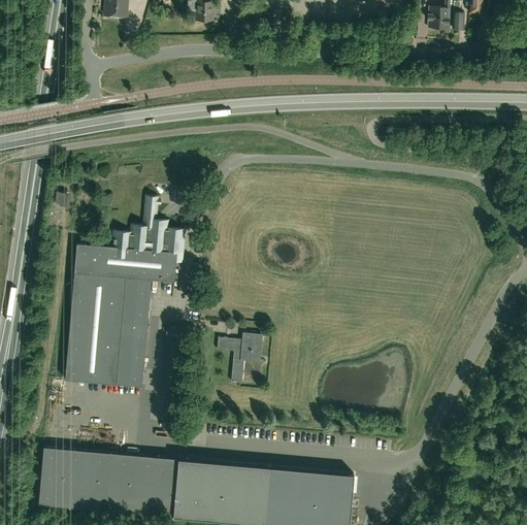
[(126,0),(105,0),(105,17),(125,18),(126,0)]
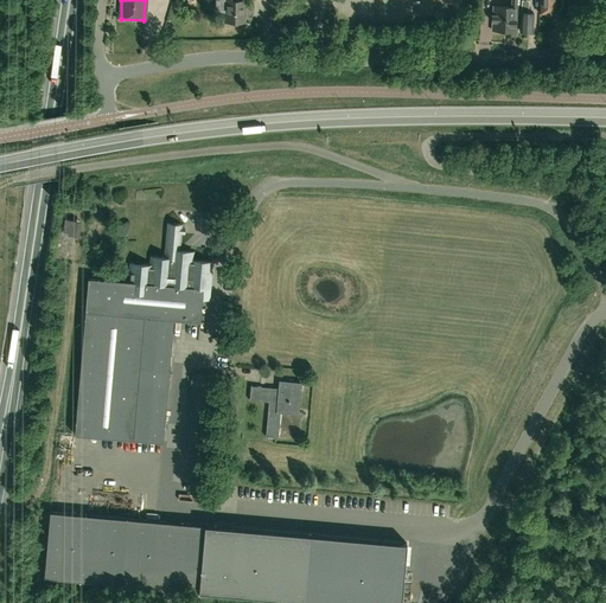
[(242,25),(243,4),(236,4),(236,0),(223,0),(223,4),(225,4),(224,25),(242,25)]
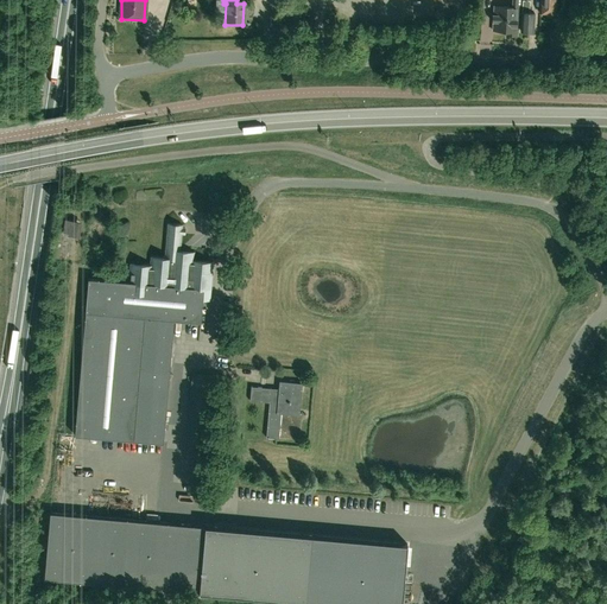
[(511,0),(511,11),(493,10),(492,18),(491,25),(492,25),(491,33),(509,35),(509,39),(517,39),(518,11),(518,0),(511,0)]
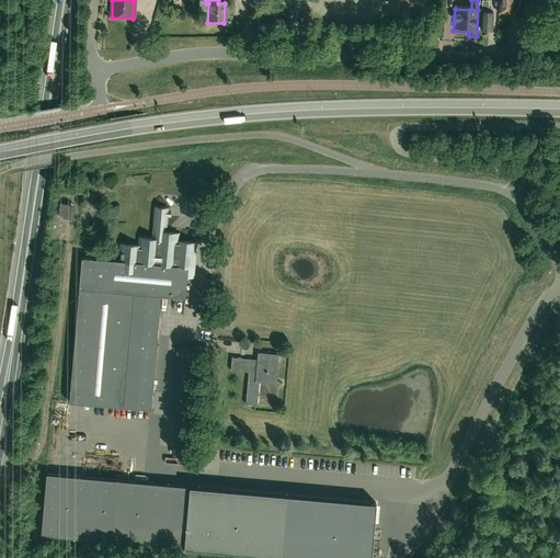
[(480,0),(480,2),(481,2),(479,31),(491,32),(492,14),(487,14),(488,0),(480,0)]
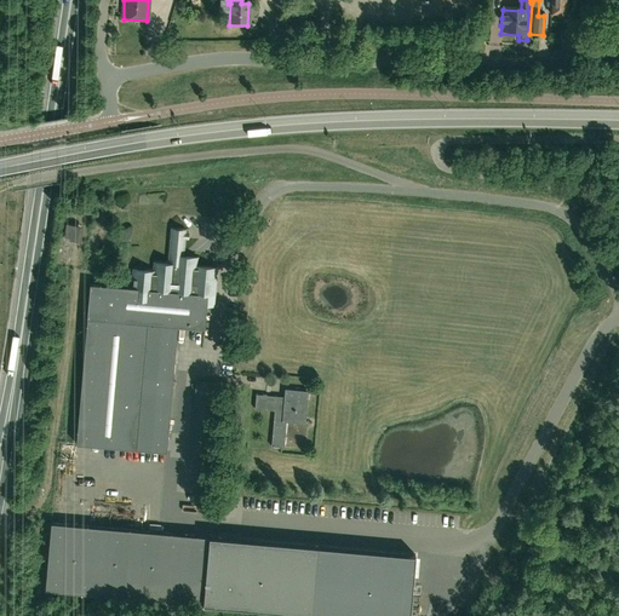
[(550,0),(550,17),(562,18),(565,18),(566,0),(550,0)]
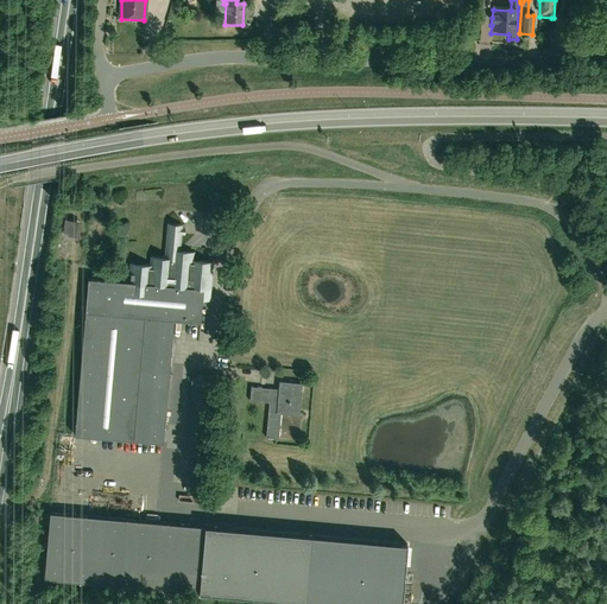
[(62,236),(67,236),(73,237),(74,224),(64,223),(62,236)]
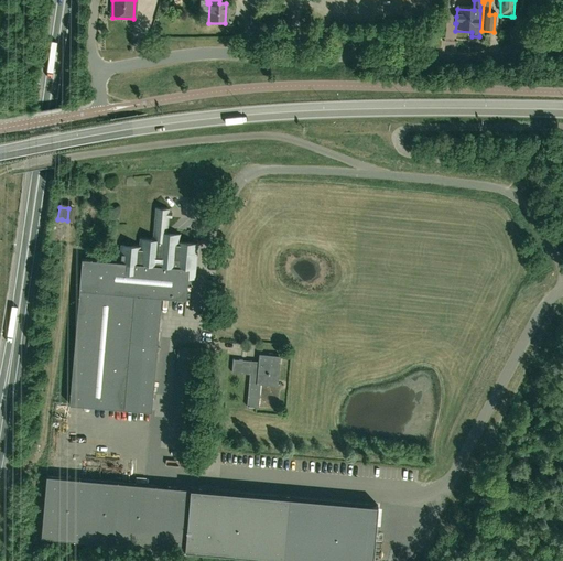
[(82,262),(78,293),(69,408),(123,412),(151,414),(161,301),(185,302),(187,281),(188,271),(194,272),(196,247),(177,246),(179,238),(166,237),(168,220),(170,220),(171,215),(168,215),(168,213),(155,212),(152,244),(140,243),(139,250),(120,249),(119,266),(82,262)]
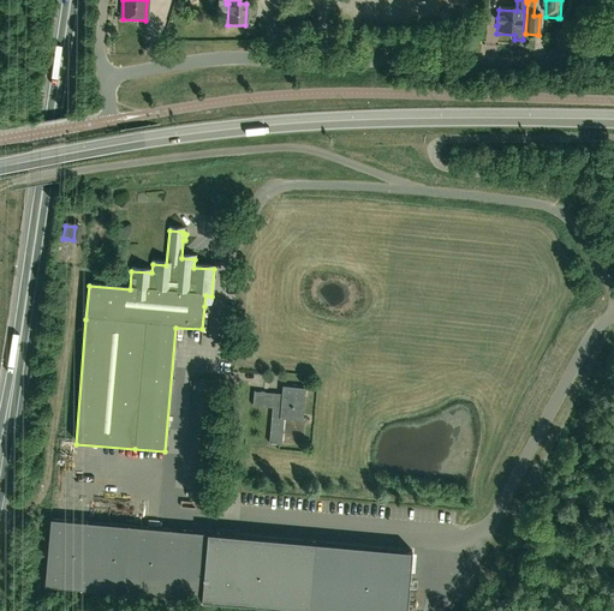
[(273,400),(268,445),(281,447),(284,420),(302,423),(304,391),(294,390),(294,393),(282,391),(281,401),(273,400)]
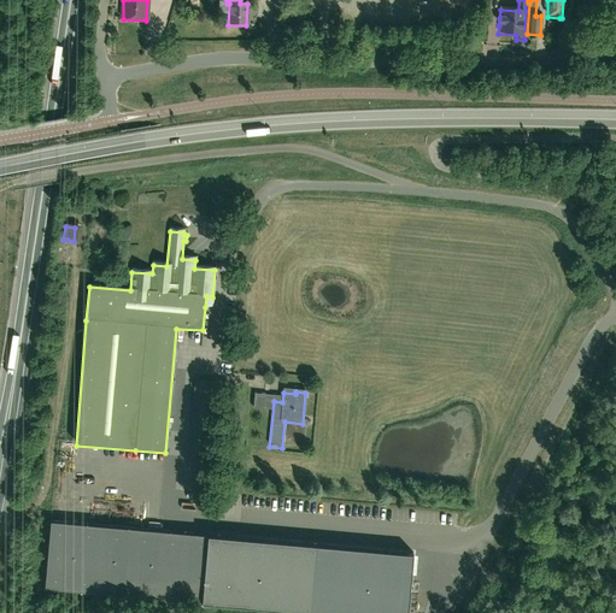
[(252,410),(263,411),(265,396),(254,395),(252,410)]
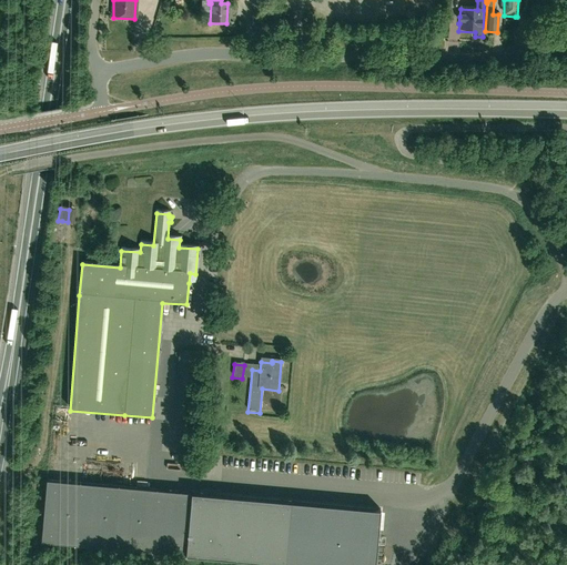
[(46,482),(40,544),(185,557),(191,495),(182,494),(172,493),(145,491),(46,482)]
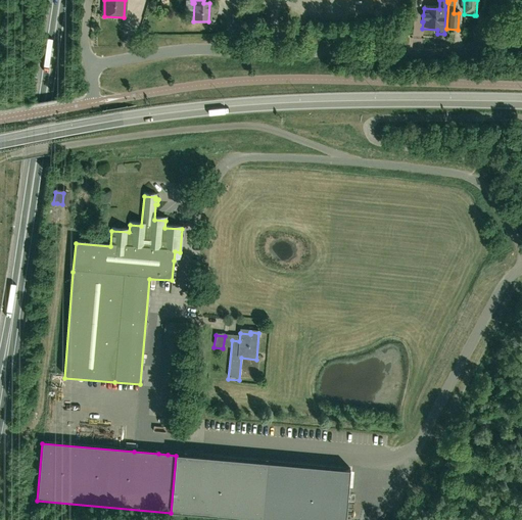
[(171,513),(239,519),(263,519),(268,464),(176,456),(171,513)]
